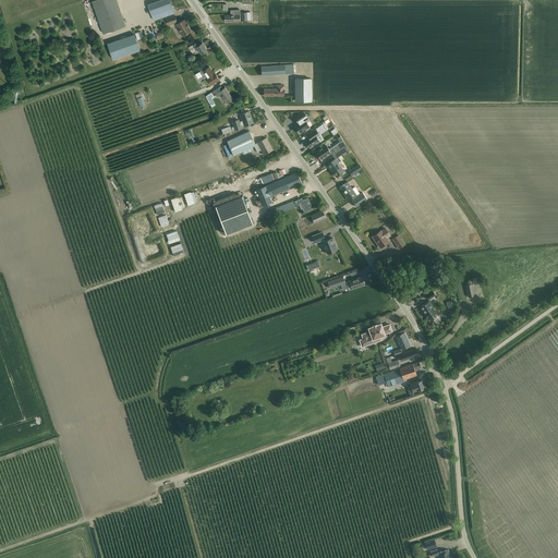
[(94,0),(92,1),(102,34),(125,25),(116,0),(94,0)]
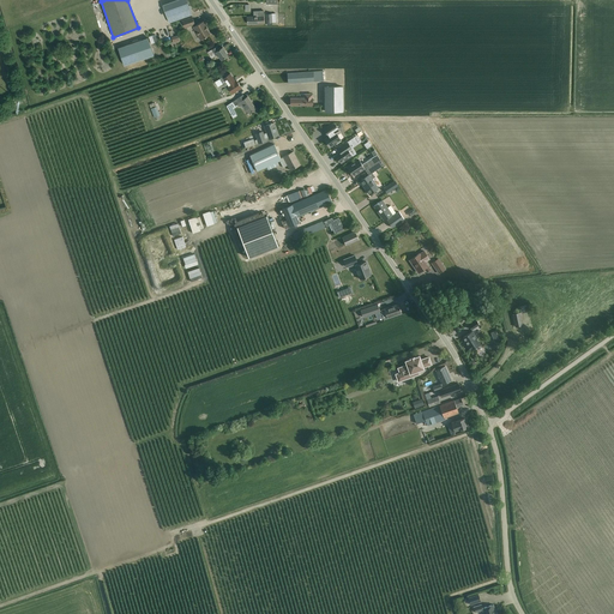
[(185,0),(175,0),(162,5),(168,23),(191,14),(185,0)]
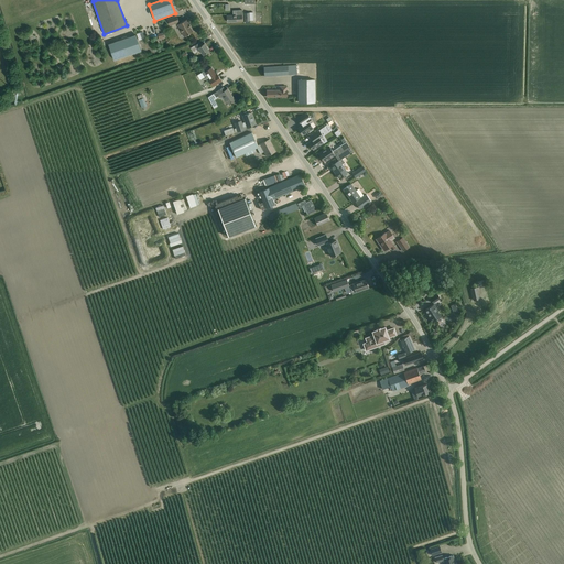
[(232,15),(227,15),(227,22),(232,21),(239,21),(242,21),(241,10),(232,10),(232,15)]
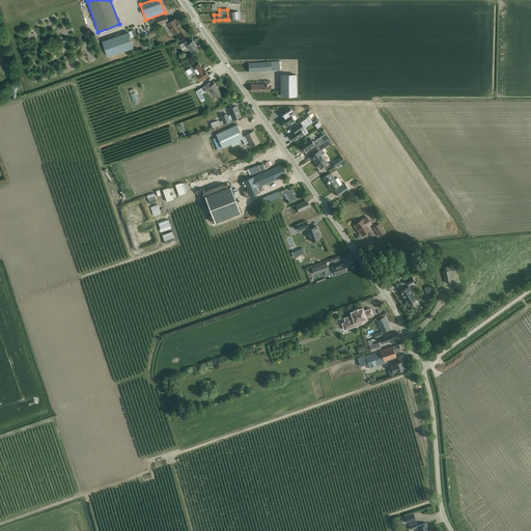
[(173,34),(176,31),(182,30),(179,25),(176,18),(168,22),(168,21),(166,15),(161,17),(157,18),(160,24),(166,22),(173,34)]
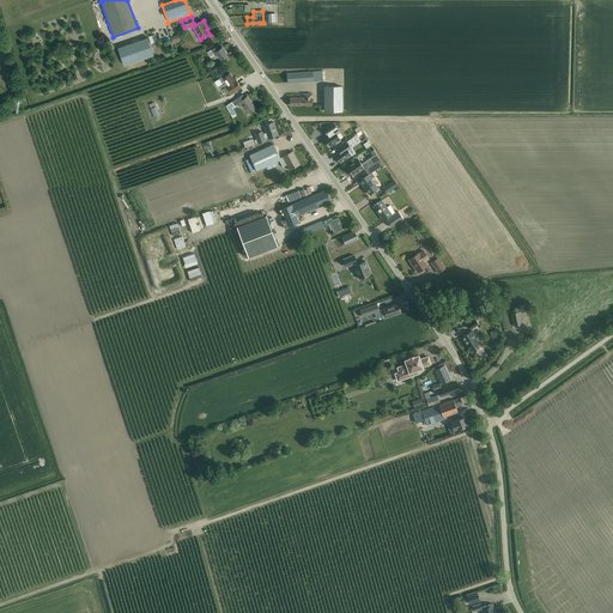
[(147,37),(117,48),(123,66),(153,55),(147,37)]
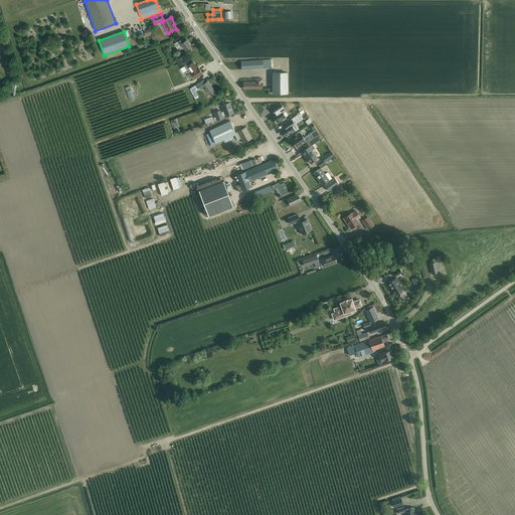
[(185,50),(187,49),(191,46),(186,39),(183,41),(182,38),(174,44),(177,48),(182,45),(185,50)]
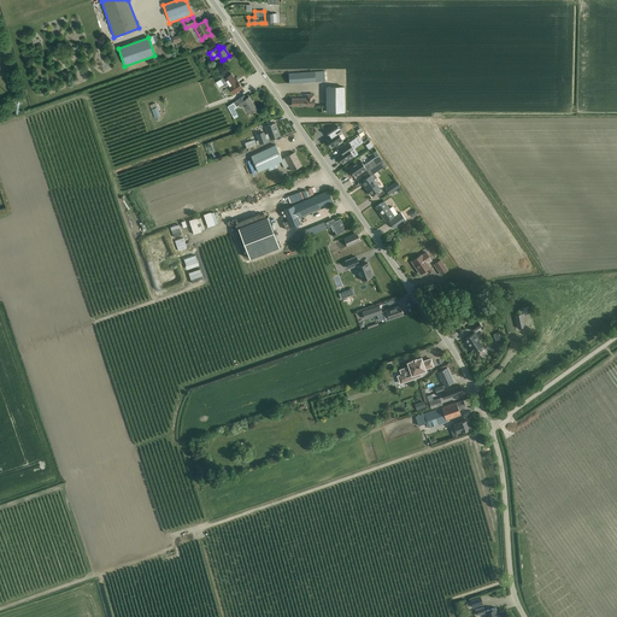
[(316,72),(316,82),(325,81),(325,80),(324,71),(316,72)]
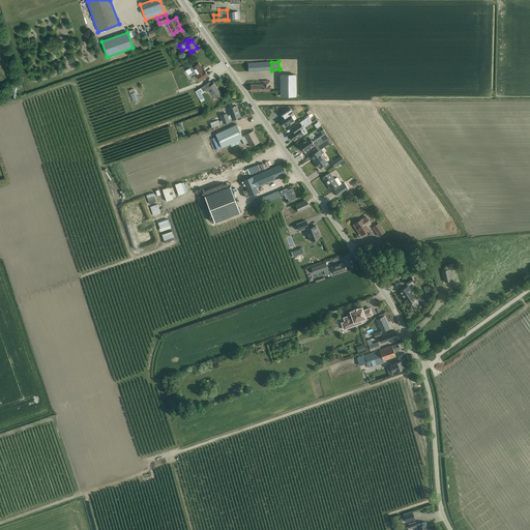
[(271,62),(254,63),(248,63),(248,71),(271,70),(271,62)]
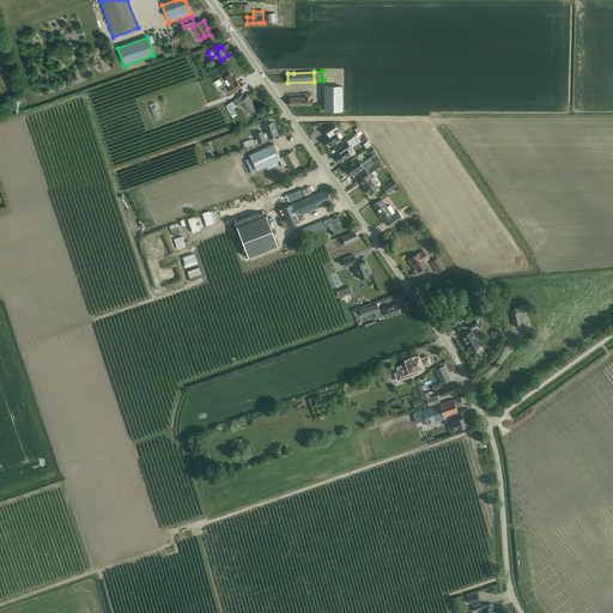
[(220,84),(225,82),(228,85),(226,86),(231,93),(241,87),(236,79),(235,80),(229,73),(223,78),(222,77),(218,79),(220,84)]
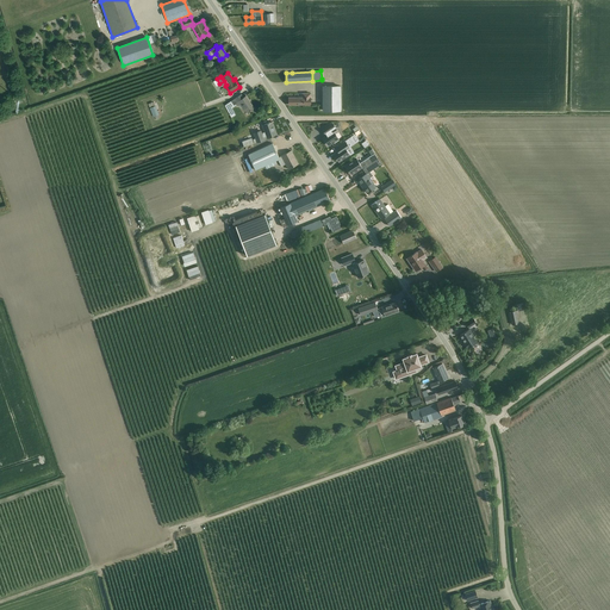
[(323,86),(323,111),(341,110),(341,86),(323,86)]
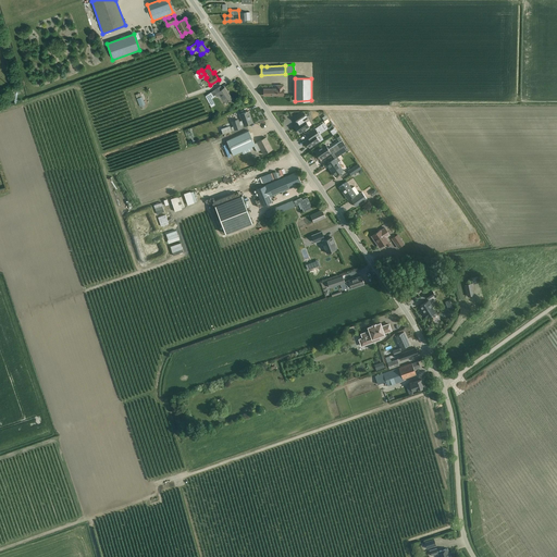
[(264,96),(270,96),(284,96),(284,85),(276,85),(276,89),(264,89),(264,96)]
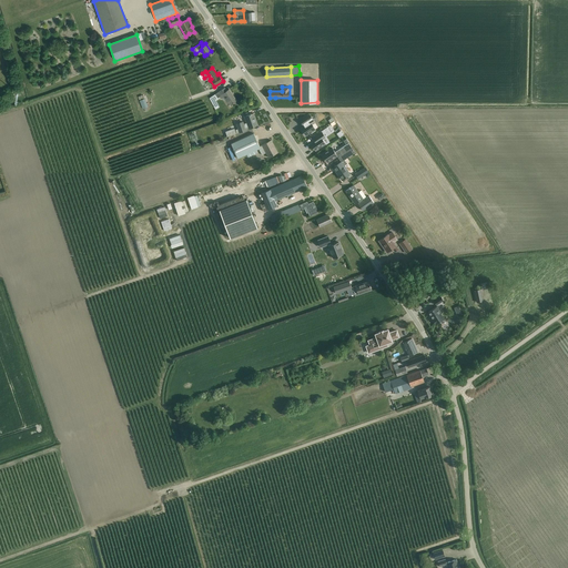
[(226,99),(227,100),(230,104),(236,100),(229,89),(226,90),(224,88),(215,94),(217,98),(220,97),(220,98),(221,98),(222,98),(223,98),(225,100),(226,99)]
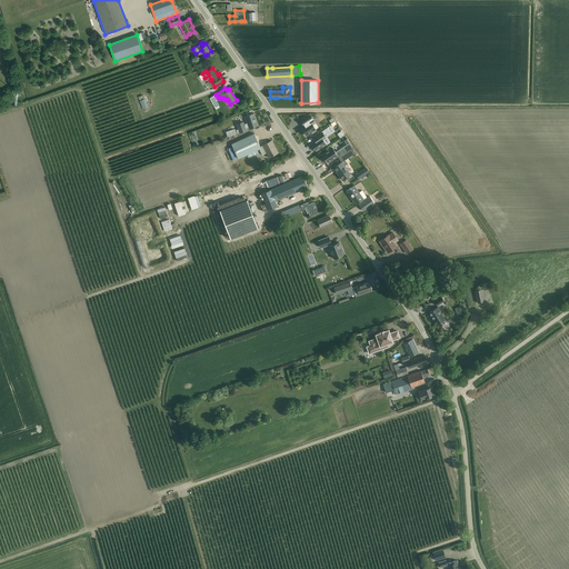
[(238,125),(239,129),(240,132),(247,130),(246,129),(249,128),(259,125),(255,113),(246,117),(248,123),(245,125),(243,122),(238,125)]
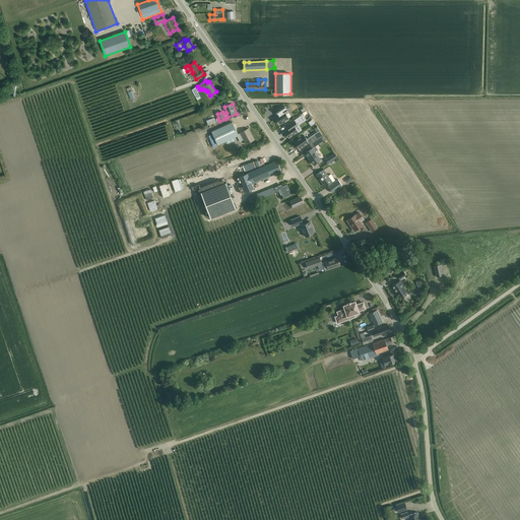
[(288,112),(283,105),(281,105),(274,110),(277,113),(279,112),(280,115),(275,118),(280,124),(288,118),(286,114),(288,112)]
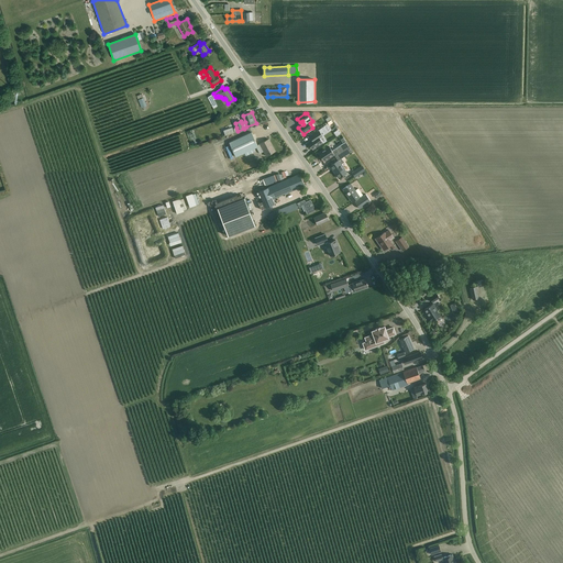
[(313,139),(308,142),(313,150),(323,143),(320,139),(322,136),(328,133),(323,127),(319,130),(319,131),(310,136),(310,138),(312,136),(313,139)]
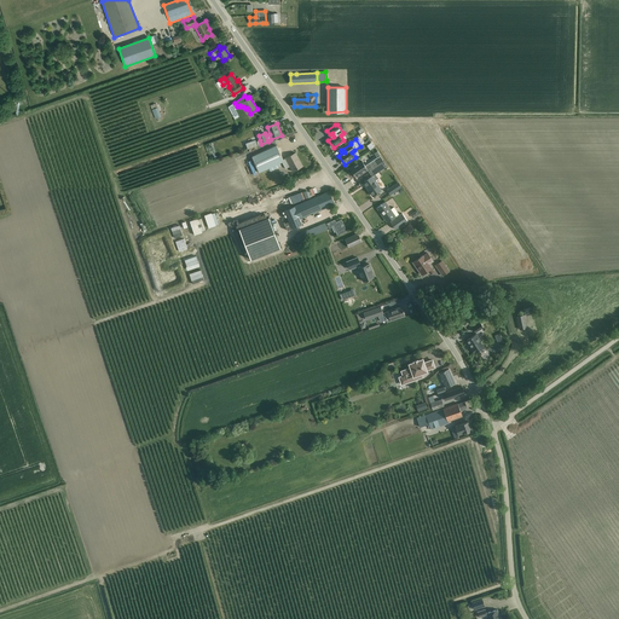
[(277,145),(252,157),(259,173),(283,162),(284,161),(283,160),(277,145)]
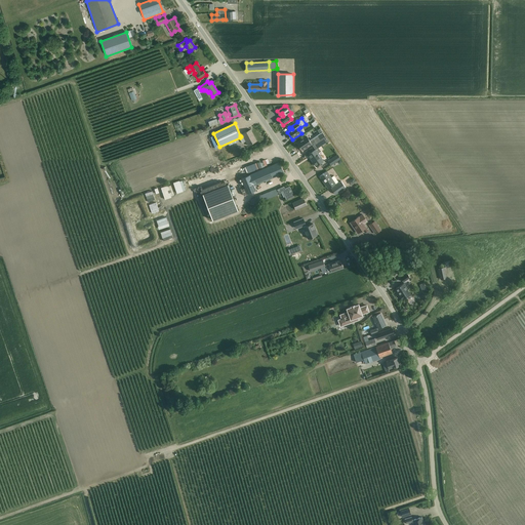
[(251,129),(240,135),(241,136),(240,137),(243,144),(246,142),(248,146),(257,140),(251,129)]
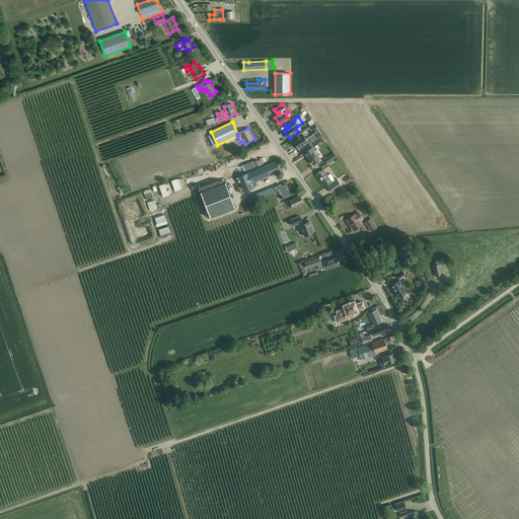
[(319,131),(306,139),(303,135),(294,141),(299,148),(308,142),(310,145),(314,142),(313,140),(318,136),(318,137),(321,135),(319,131)]
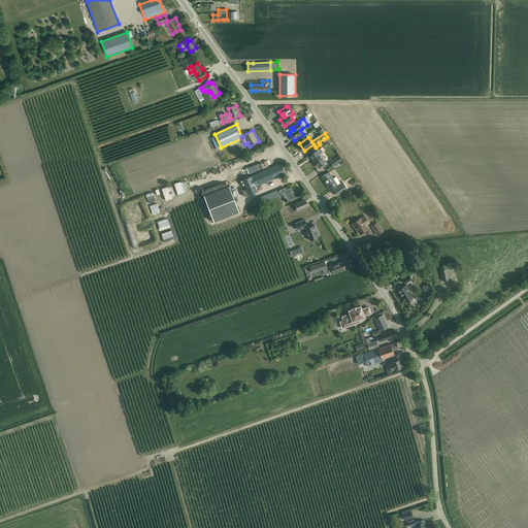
[(319,142),(320,144),(316,147),(318,151),(320,149),(330,141),(327,137),(324,139),(324,138),(319,142)]
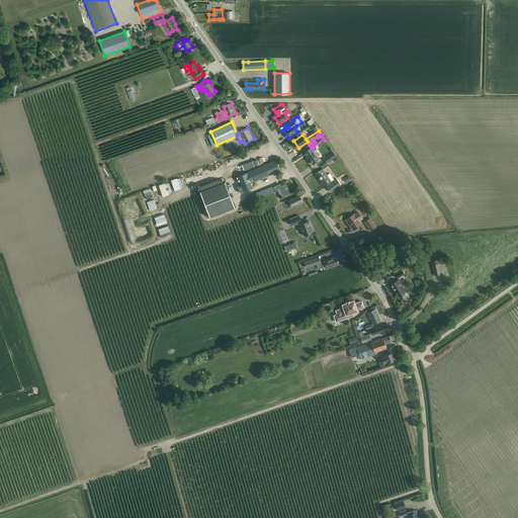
[(312,164),(316,161),(320,159),(314,151),(317,149),(314,146),(312,148),(304,153),(312,164)]
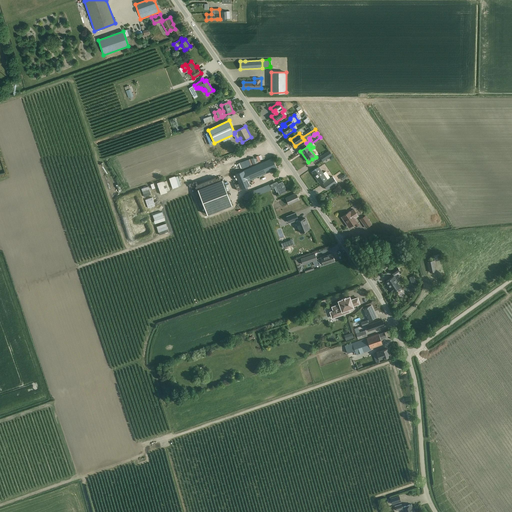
[(323,160),(332,154),(330,151),(320,157),(323,160)]
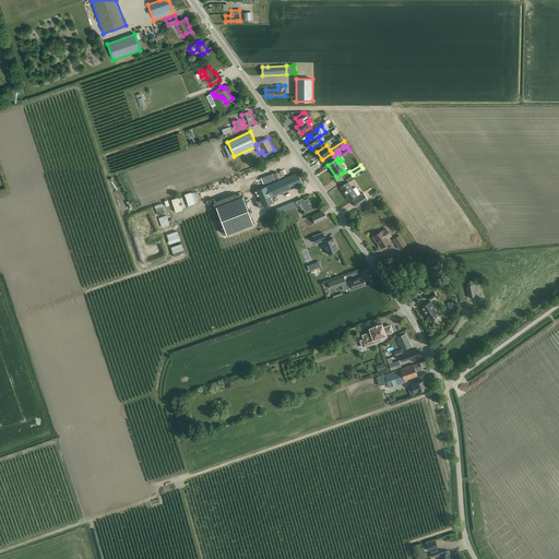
[(273,202),(272,199),(302,183),(297,173),(258,191),(264,206),(273,202)]
